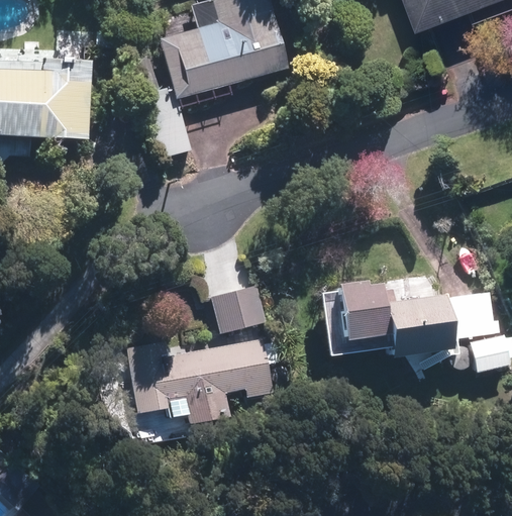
[(160,37),(176,99),(290,68),(271,0),(208,0),(192,5),(198,28),(160,37)]
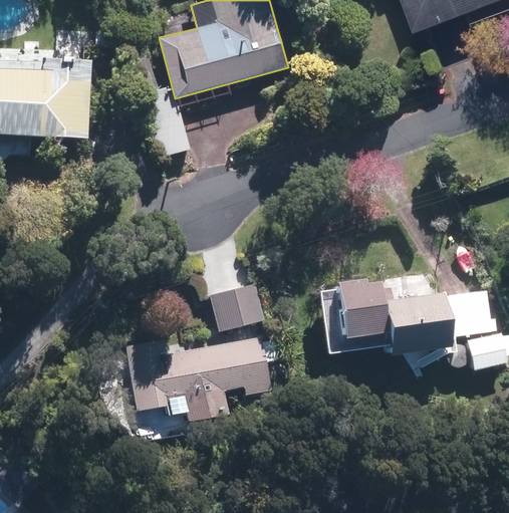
[(419,0),(429,26),(497,0),(419,0)]
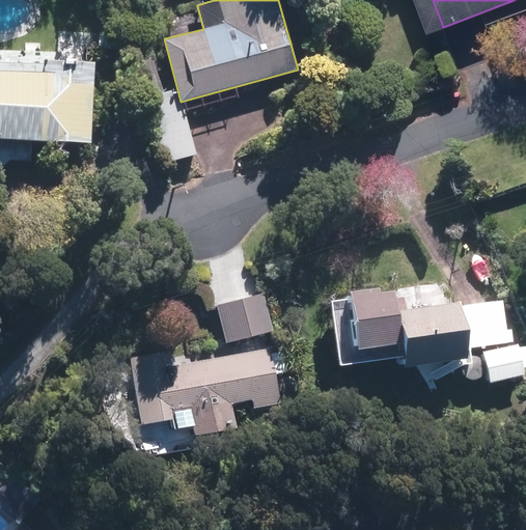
[(0,138),(87,142),(91,61),(40,59),(39,73),(0,71),(0,138)]
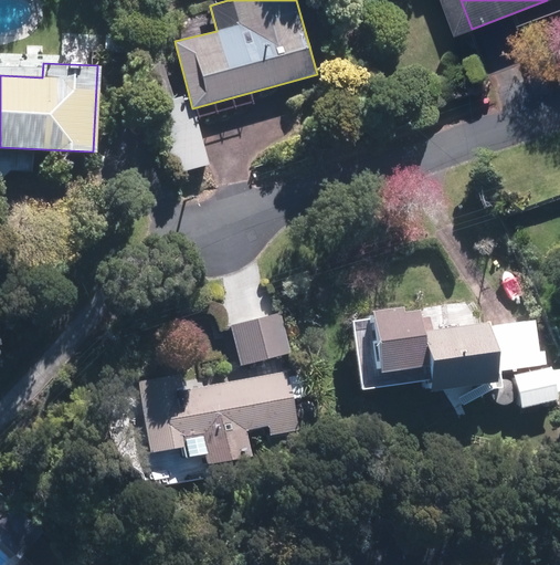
[(425,389),(494,380),(486,321),(432,328),(430,316),(415,317),(414,309),(399,311),(399,305),(367,310),(374,370),(422,364),(425,389)]
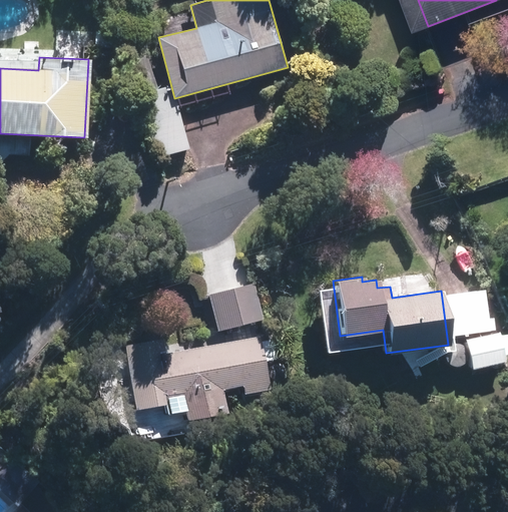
[(256,283),(210,295),(219,332),(264,321),(256,283)]
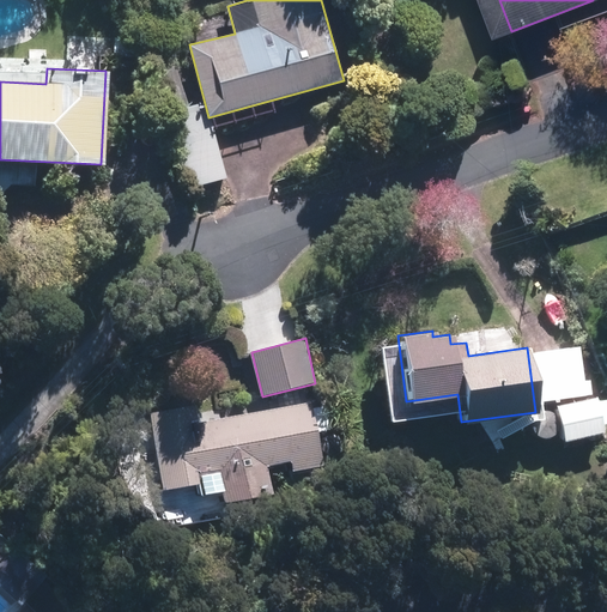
[(538,401),(588,395),(582,346),(532,352),(538,401)]
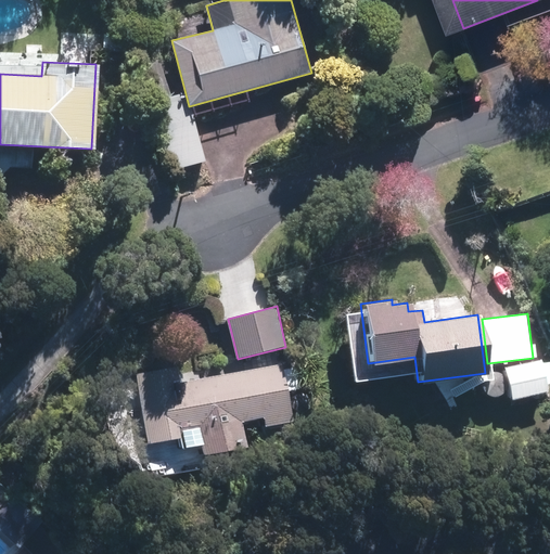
[(549,393),(542,359),(504,366),(511,400),(549,393)]
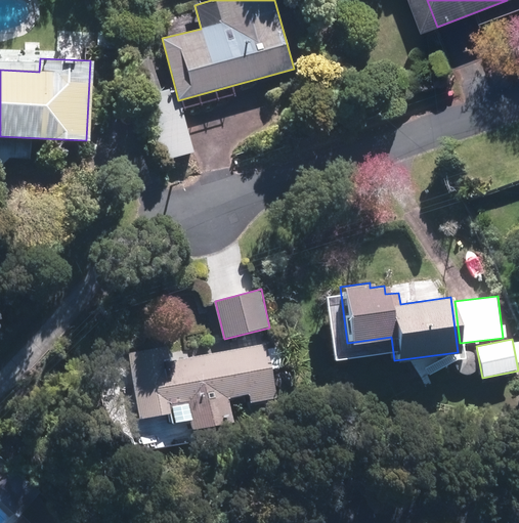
[(268,348),(267,343),(172,360),(169,345),(129,352),(141,418),(171,411),(169,403),(185,400),(190,429),(231,421),(226,398),(248,394),(249,402),(277,397),(272,369),(287,366),(283,346),(268,348)]
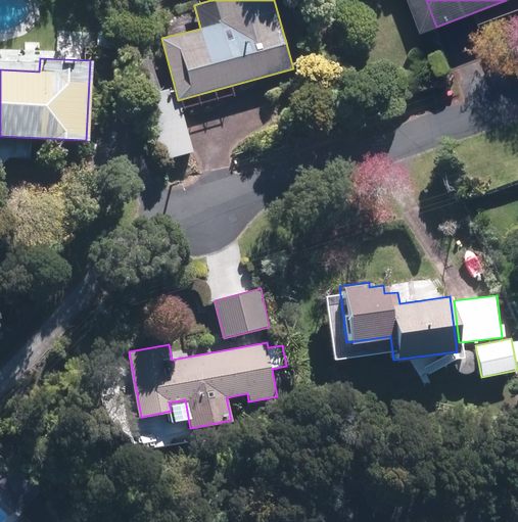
[(11,429),(0,440),(0,491),(20,511),(57,472),(11,429)]
